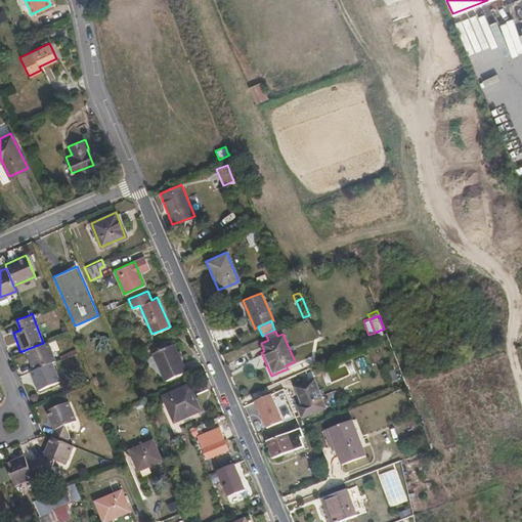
[(51,361),(54,360),(47,341),(43,343),(25,350),(32,368),(40,365),(40,366),(51,361)]
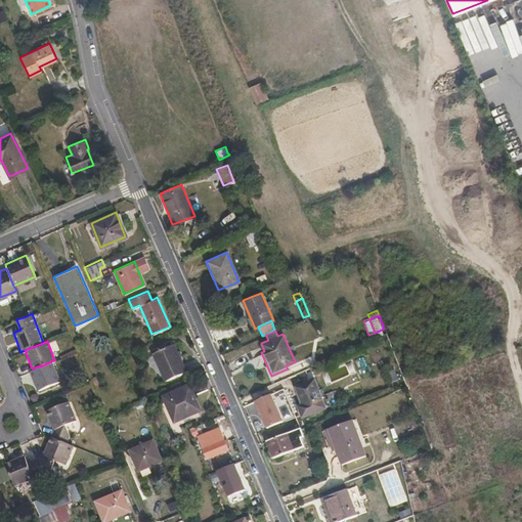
[(174,343),(151,352),(164,381),(185,371),(183,364),(174,343)]
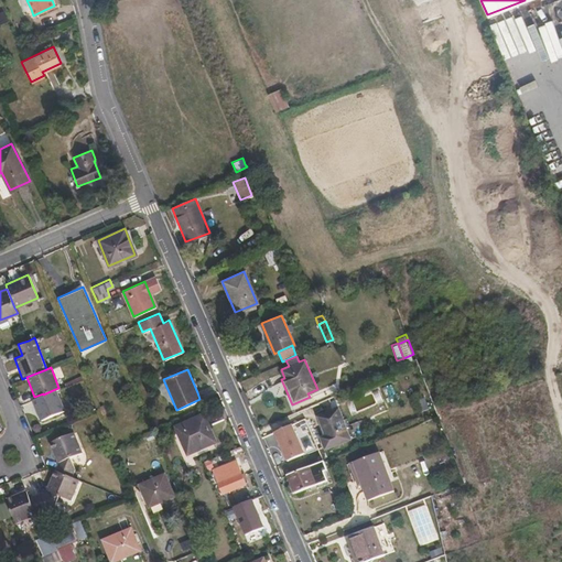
[(43,395),(31,399),(40,419),(64,409),(55,389),(43,395)]
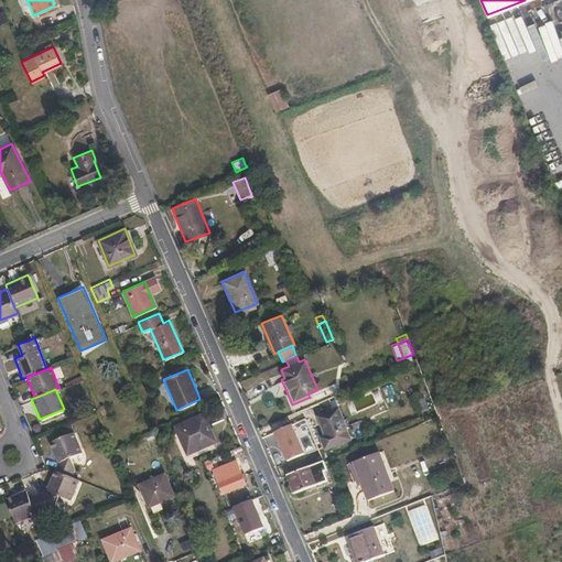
[(421,400),(418,401),(420,409),(423,408),(428,406),(427,403),(424,399),(421,400)]
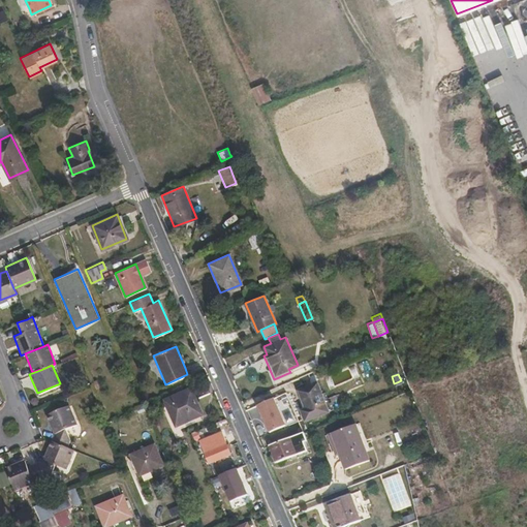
[(316,381),(297,390),(304,407),(300,408),(304,420),(328,410),(316,381)]
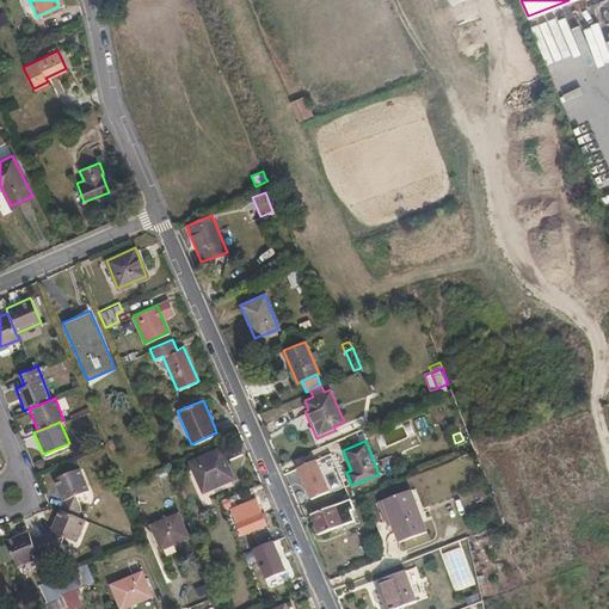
[(220,447),(189,461),(202,491),(233,478),(220,447)]
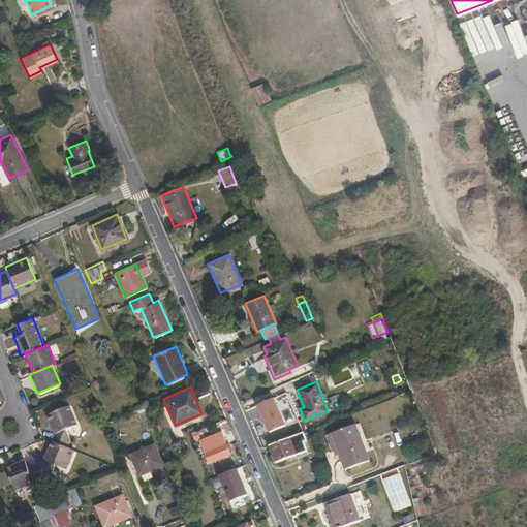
[(273,394),(254,401),(266,429),(283,422),(273,394)]
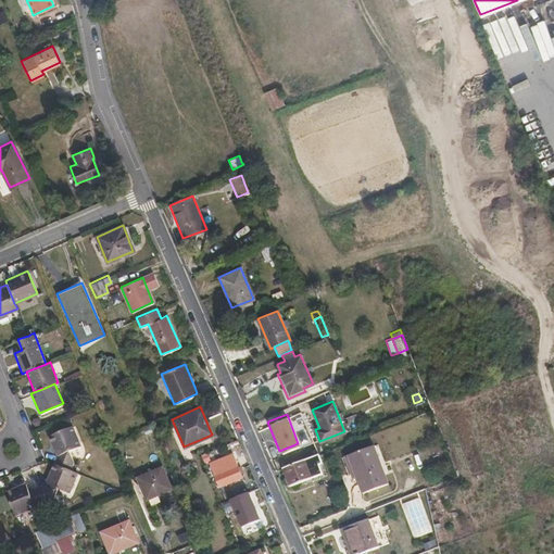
[(55,455),(53,462),(71,468),(73,461),(68,450),(80,445),(72,425),(48,435),(55,455)]
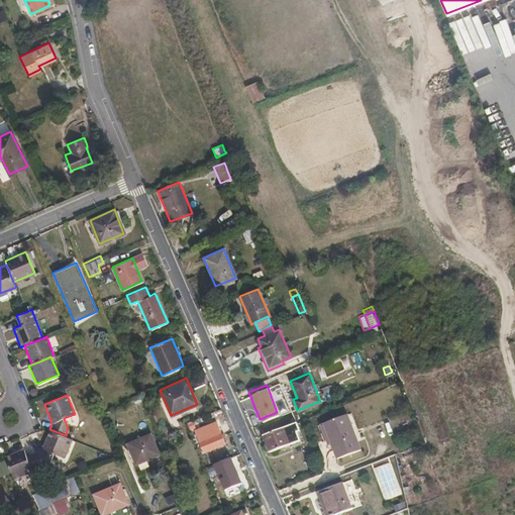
[(346,413),(322,421),(330,442),(336,457),(359,448),(346,413)]
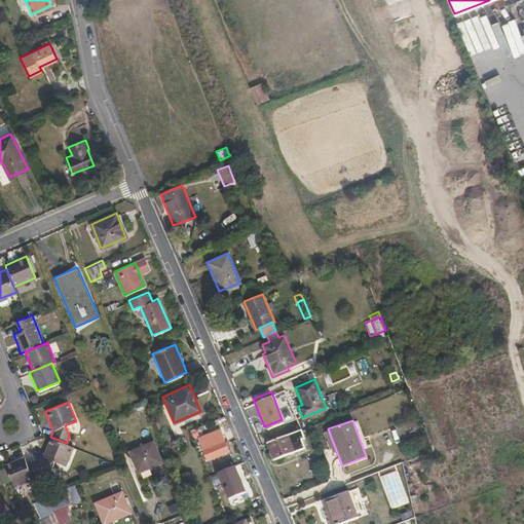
[(303,437),(300,428),(266,442),(272,459),(295,450),(304,447),(300,438),(303,437)]
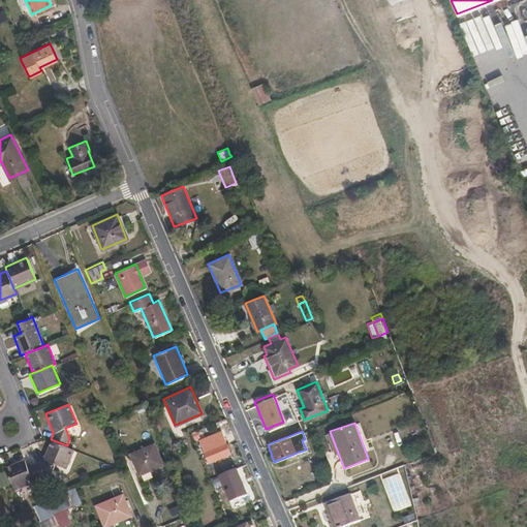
[(338,453),(330,431),(326,433),(334,455),(338,453)]
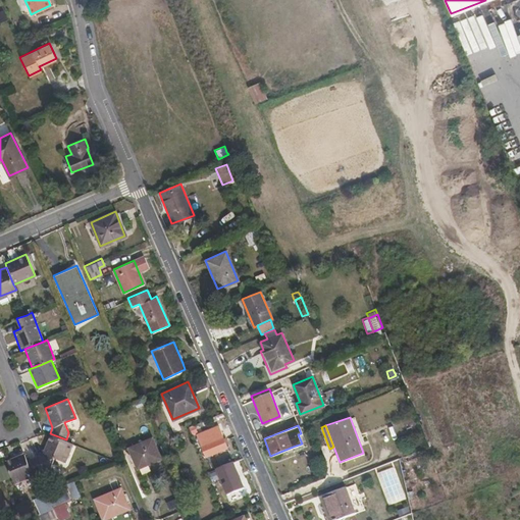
[(200,446),(214,439),(210,427),(196,433),(200,446)]
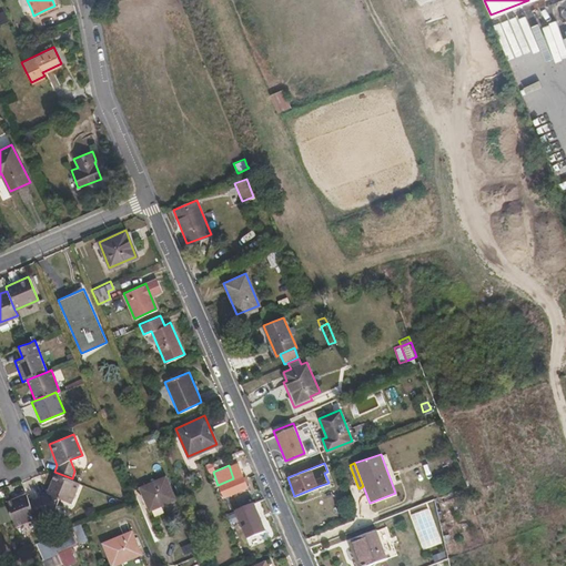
[(46,493),(39,495),(39,496),(46,513),(53,509),(59,498),(70,503),(79,482),(54,472),(46,493)]
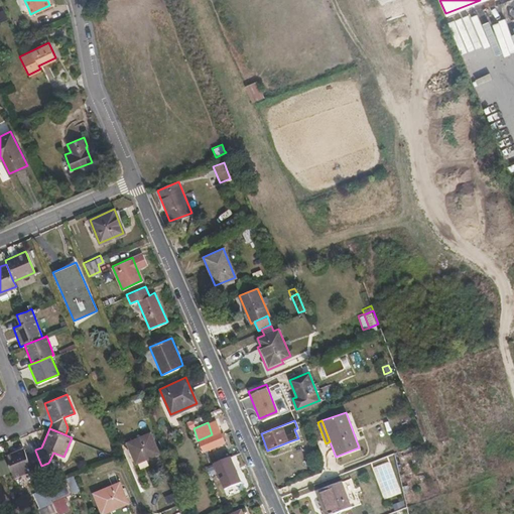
[(302,439),(297,428),(294,429),(298,438),(289,441),(290,444),(302,439)]
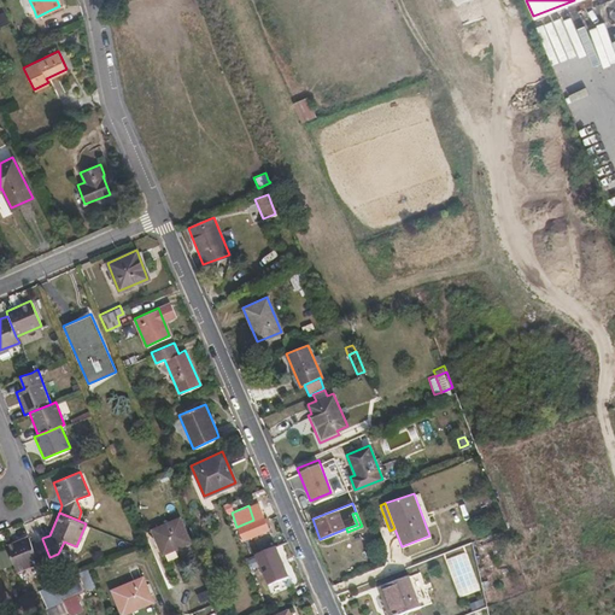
[(179,516),(151,528),(162,554),(189,542),(179,516)]
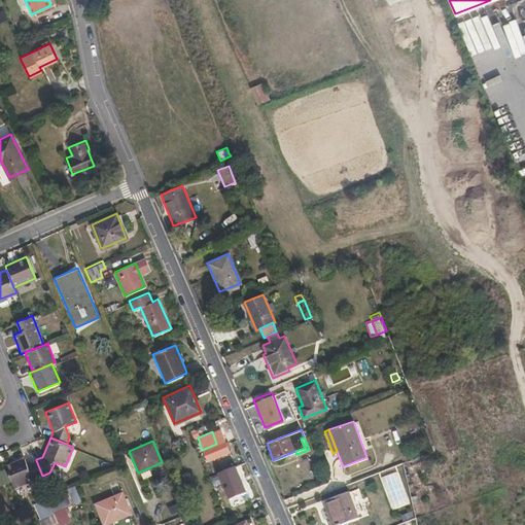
[(224,441),(216,444),(202,450),(206,460),(229,451),(224,441)]
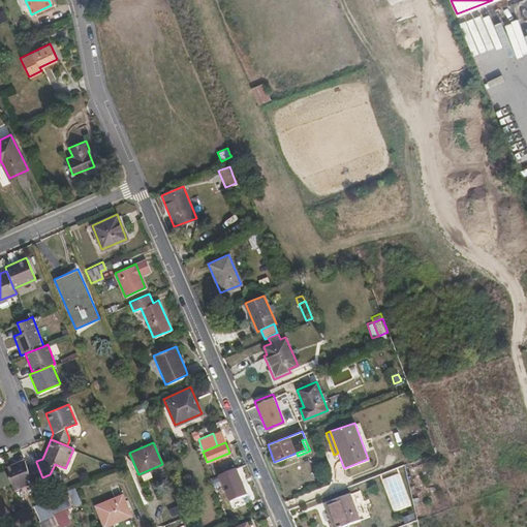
[(33,482),(42,477),(36,462),(26,465),(24,459),(4,466),(13,490),(33,482)]
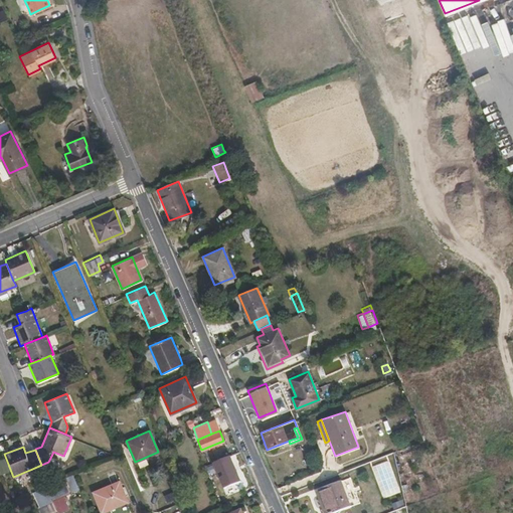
[(371,465),(382,496),(398,489),(387,460),(371,465)]
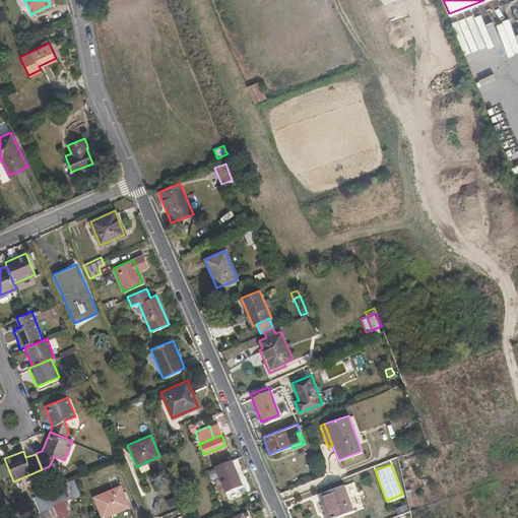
[(50,488),(46,490),(47,490),(49,497),(66,489),(63,482),(50,488)]
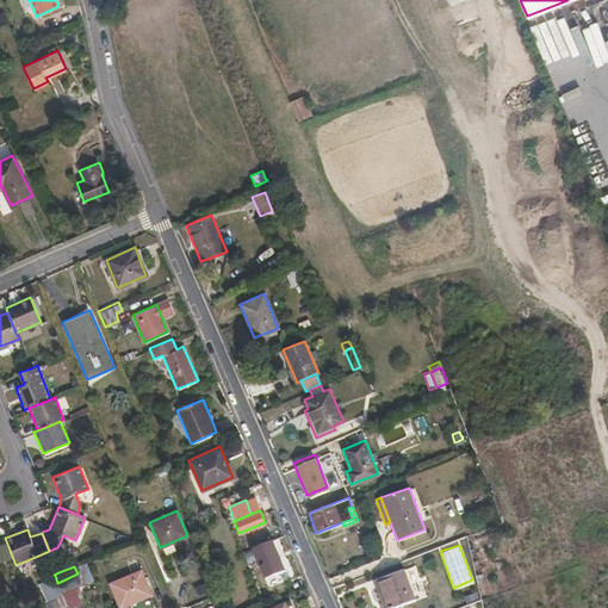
[(403,569),(373,579),(384,607),(388,607),(415,599),(403,569)]
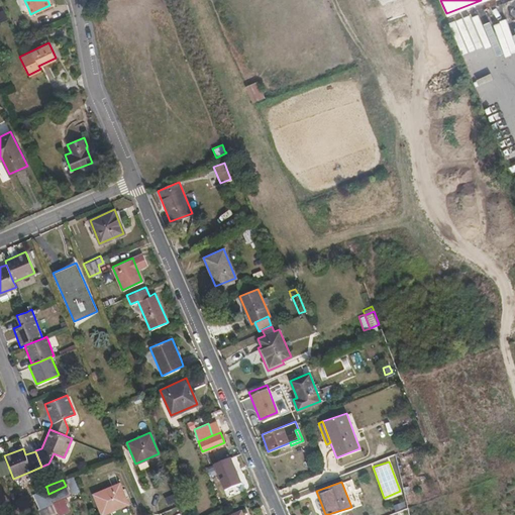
[(118,483),(93,494),(101,513),(127,503),(118,483)]
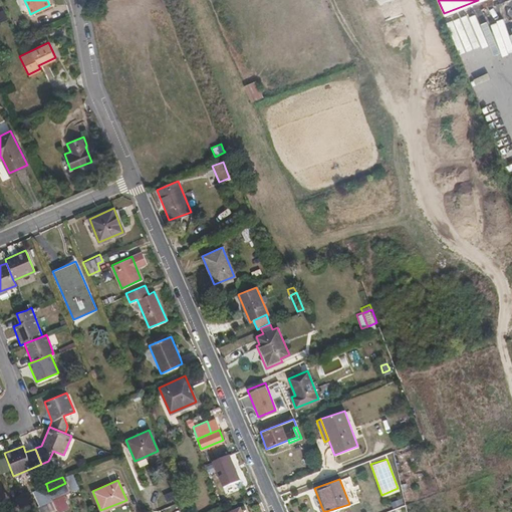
[(65,483),(48,491),(51,497),(68,490),(65,483)]
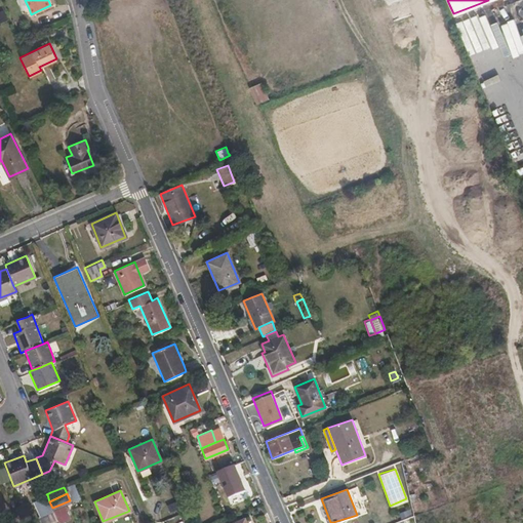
[(39,516),(53,510),(49,501),(47,494),(32,501),(39,516)]
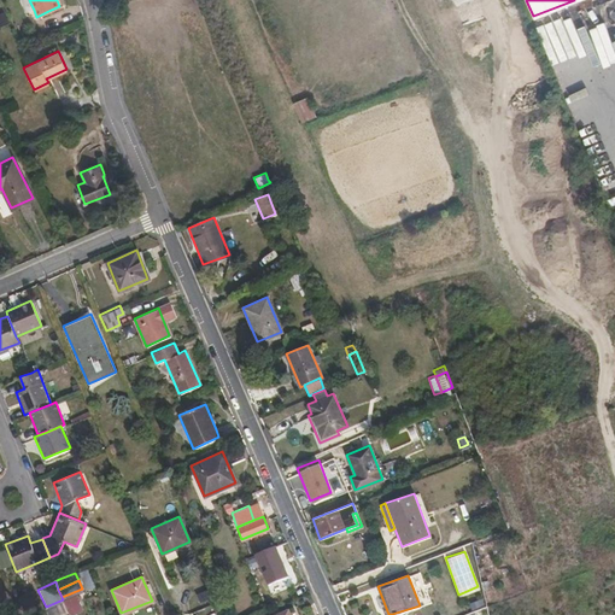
[(300,585),(293,589),(296,596),(304,592),(300,585)]
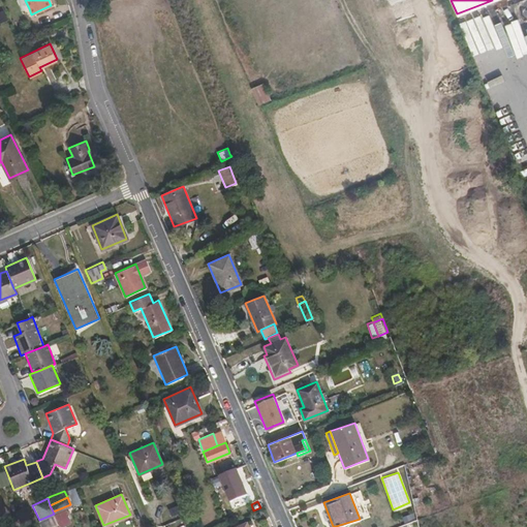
[(92,506),(85,508),(90,522),(97,519),(92,506)]
